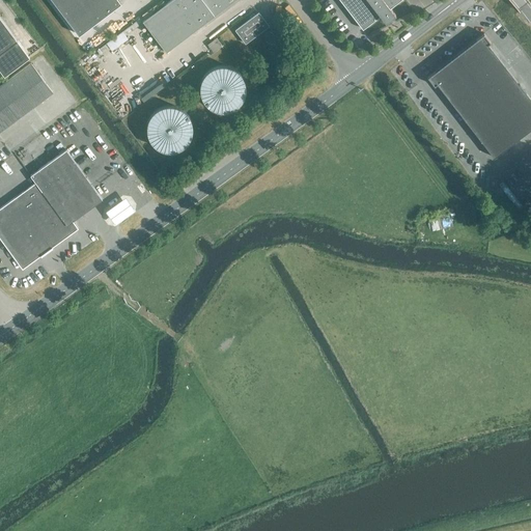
[(52,0),(78,33),(119,2),(117,0),(52,0)]
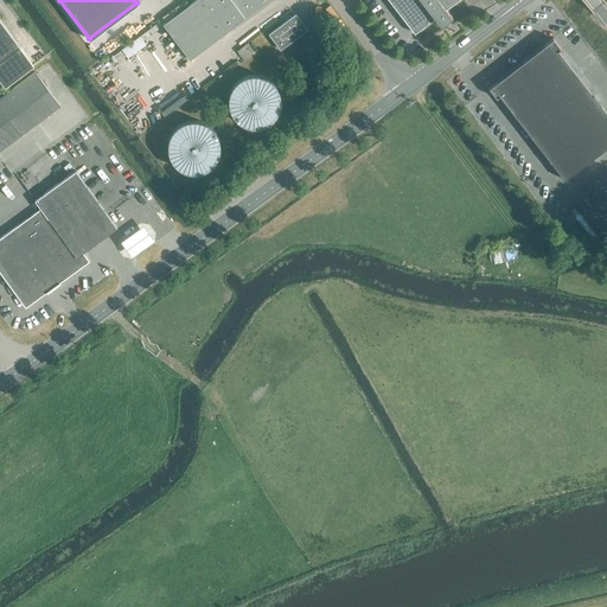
[(267,0),(193,0),(161,25),(189,61),(267,0)]
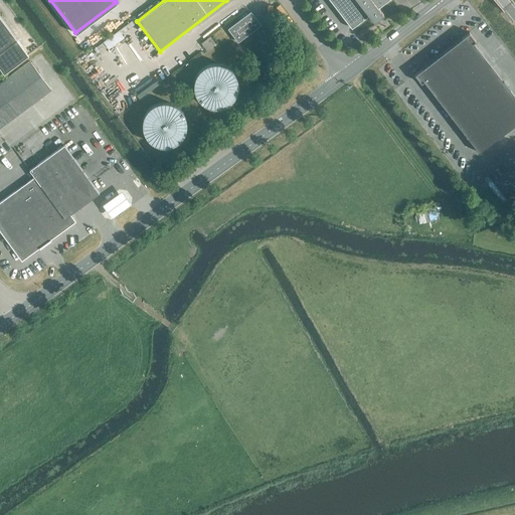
[(328,0),(350,28),(368,15),(373,22),(382,14),(377,8),(387,0),(328,0)]
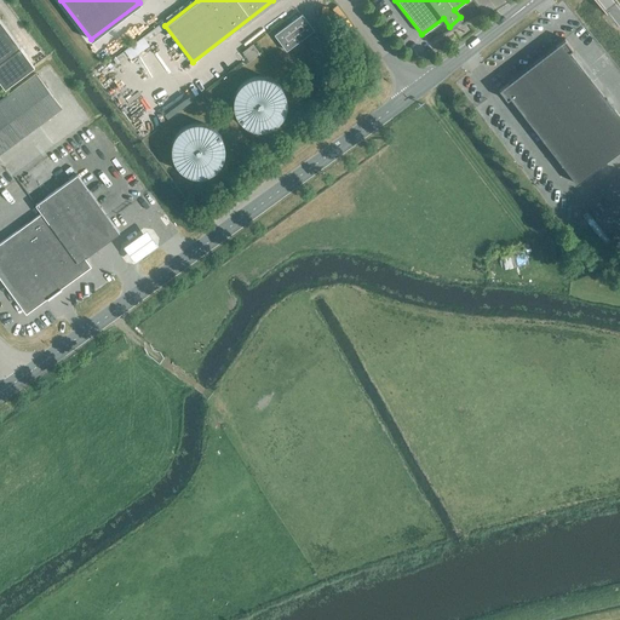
[(286,51),(314,30),(303,15),(275,35),(286,51)]
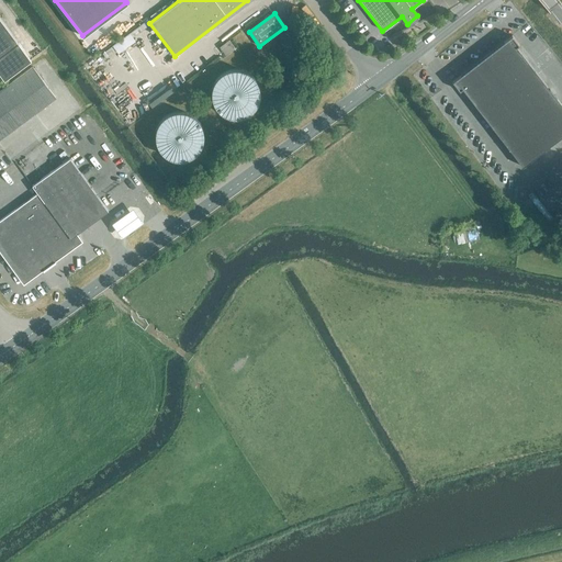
[(0,76),(2,80),(30,59),(0,19),(0,76)]
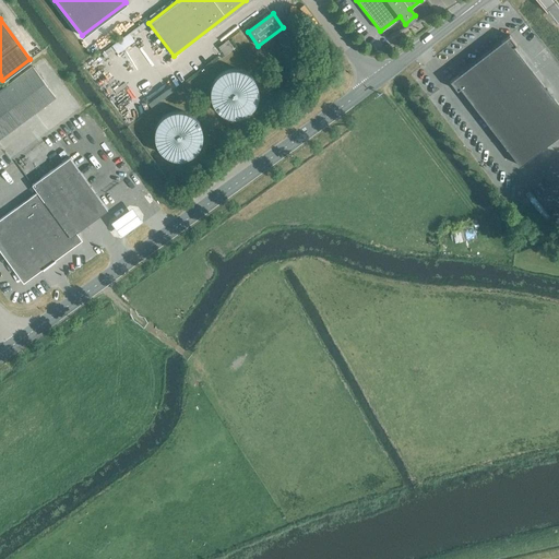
[(456,90),(460,87),(494,130),(492,130),(520,165),(558,134),(558,105),(546,88),(545,90),(513,46),(516,44),(509,35),(450,81),(456,90)]
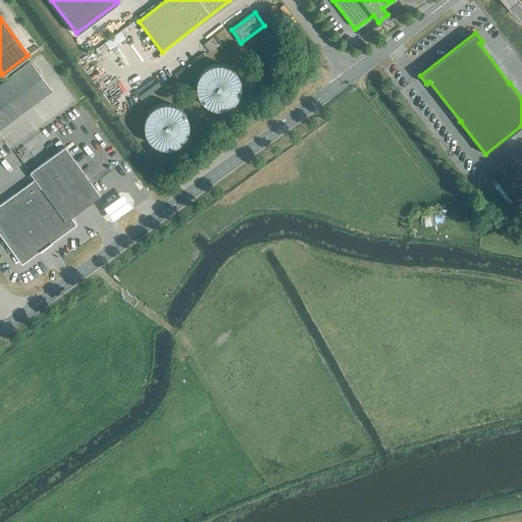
[(0,83),(0,127),(50,91),(29,61),(0,83)]
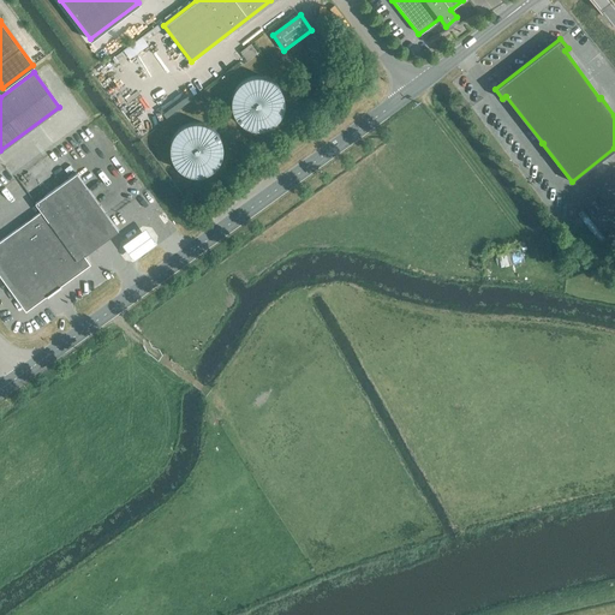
[(249,127),(255,130),(262,130),(269,127),(275,124),(280,118),(284,112),(285,105),(284,97),(281,91),(278,85),(273,81),(266,78),(258,77),(251,78),(244,82),(238,87),(233,94),(232,100),(232,107),(234,114),(238,120),(243,125),(249,127)]
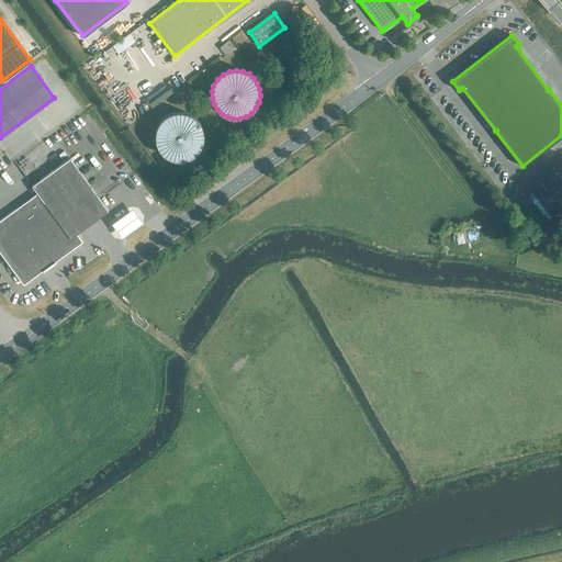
[(187,112),(180,112),(172,112),(166,115),(160,121),(157,126),(156,133),(156,139),(157,145),(160,150),(165,155),(170,158),(177,160),(183,159),(190,158),(195,155),(200,149),(202,144),(203,137),(203,131),(201,125),(198,120),(192,115),(187,112)]
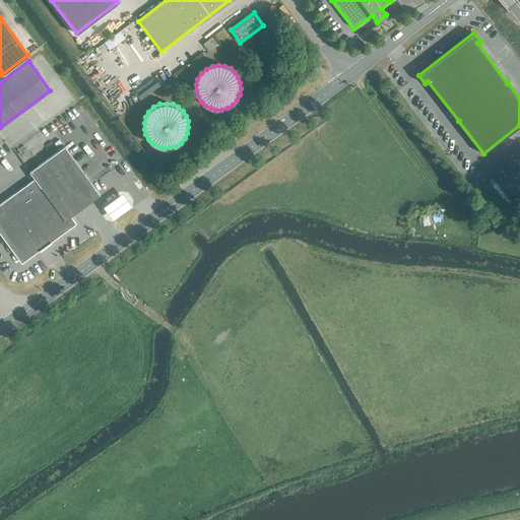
[(99,195),(64,146),(28,172),(34,178),(0,202),(0,234),(20,262),(75,223),(70,216),(99,195)]
